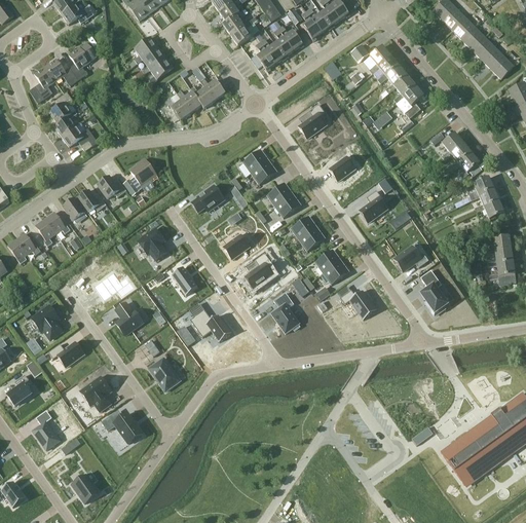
[(55,0),(52,2),(61,13),(75,3),(79,0),(55,0)]
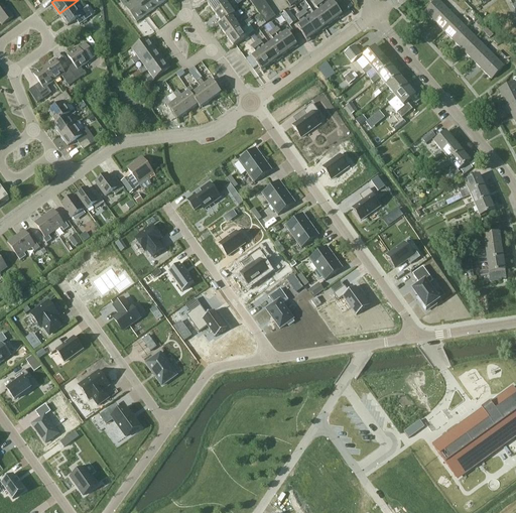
[(120,0),(124,5),(125,5),(137,20),(147,13),(137,0),(131,0),(128,2),(126,0),(120,0)]
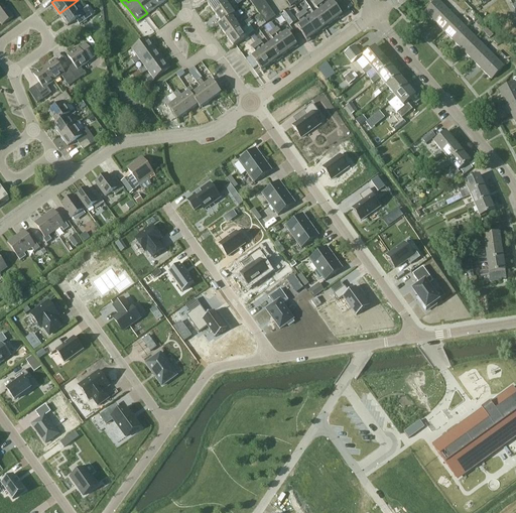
[(137,0),(147,13),(157,5),(153,0),(137,0)]
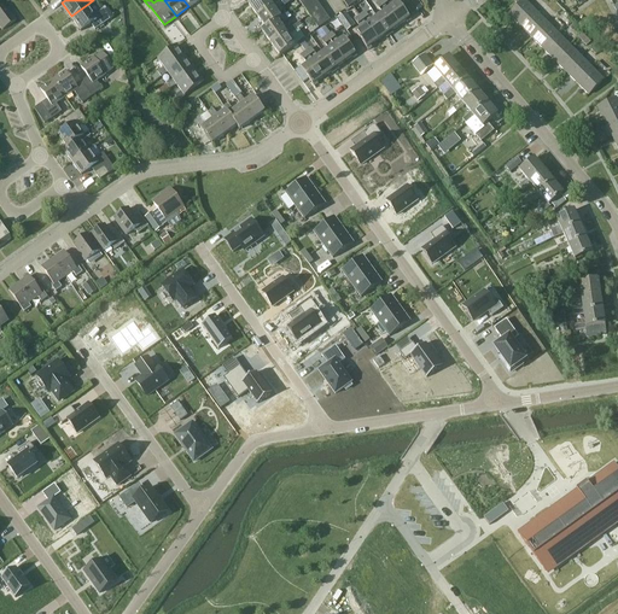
[(272,1),(270,0),(248,0),(257,12),(272,1)]
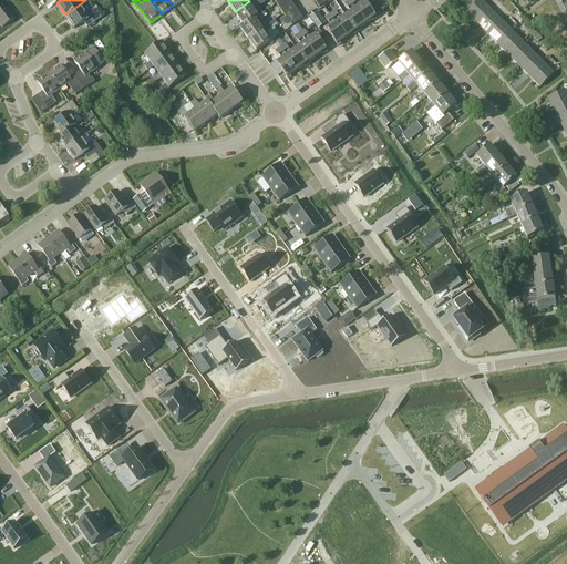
[(250,0),(249,1),(236,11),(244,22),(244,23),(258,13),(258,12),(253,6),(259,0),(250,0)]
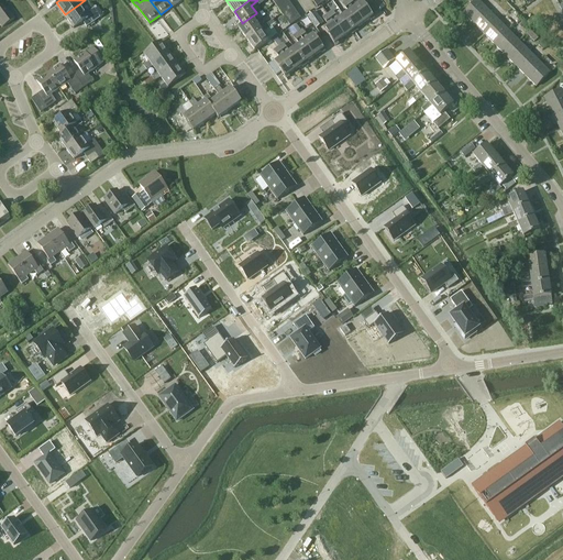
[(283,12),(294,4),(289,0),(279,7),(283,12)]
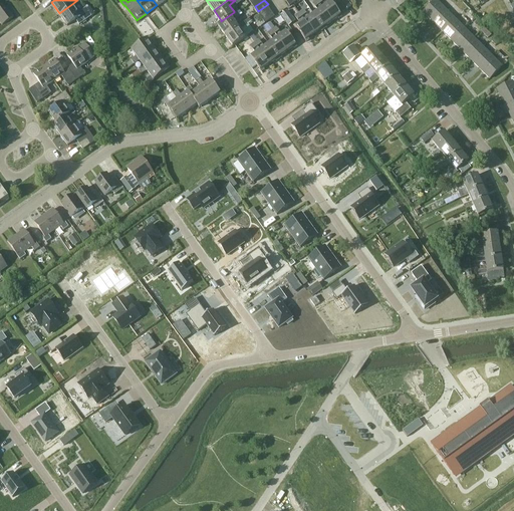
[(325,23),(331,19),(317,0),(313,0),(312,1),(317,9),(313,12),(323,26),(326,24),(325,23)]
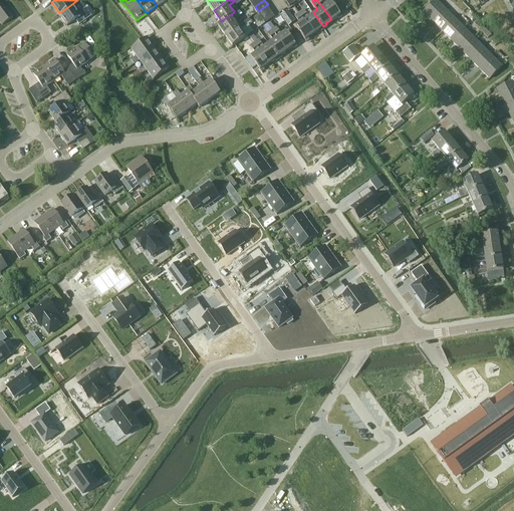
[(317,0),(331,19),(337,14),(338,16),(341,13),(331,0),(317,0)]
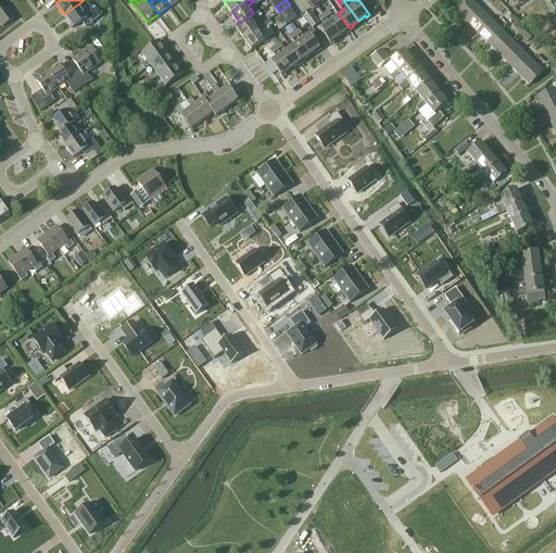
[(370,10),(375,7),(380,3),(378,0),(364,0),(370,10)]
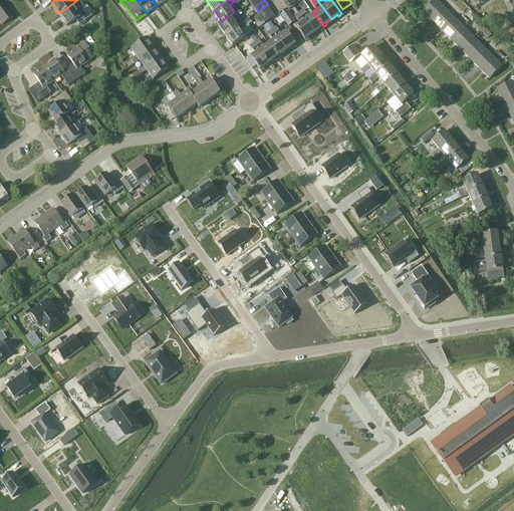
[(423,10),(433,19),(445,7),(439,0),(433,0),(431,2),(423,10)]
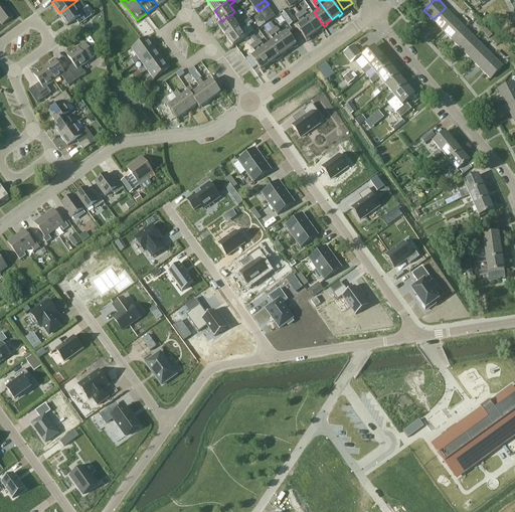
[(73,3),(59,13),(67,23),(75,17),(79,22),(95,11),(90,4),(87,6),(86,5),(78,10),(73,3)]
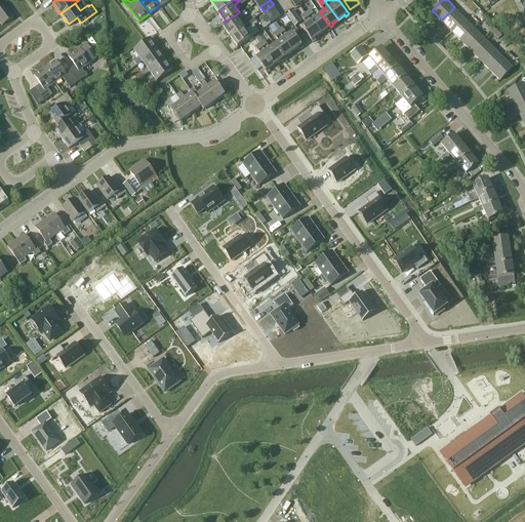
[(5,4),(0,7),(0,21),(2,24),(13,14),(5,4)]
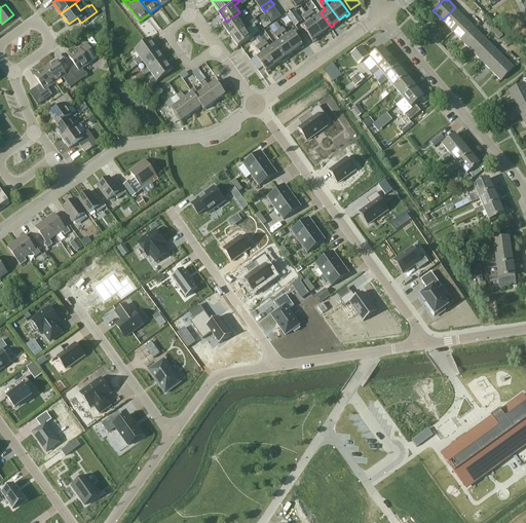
[(267,16),(277,9),(274,4),(264,11),(267,16)]
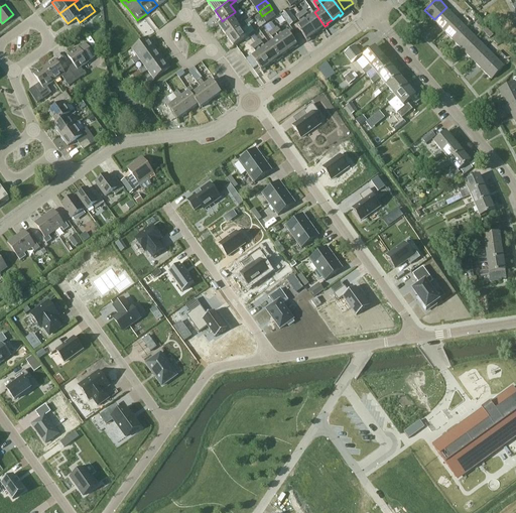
[(239,24),(234,17),(243,11),(240,7),(235,11),(235,12),(222,21),(222,20),(219,22),(226,33),(239,24)]
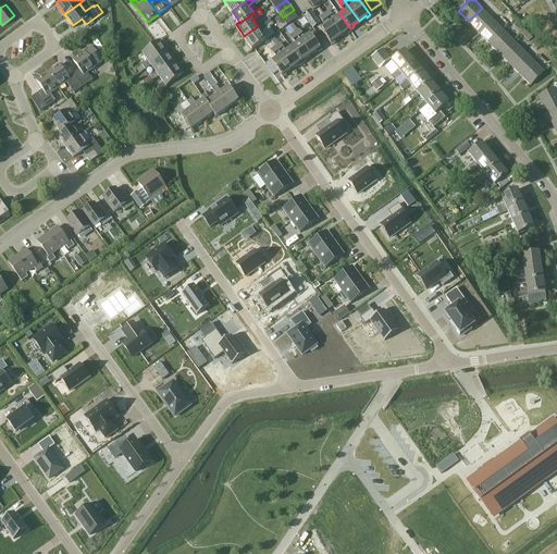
[(304,14),(312,25),(320,20),(311,8),(304,14)]
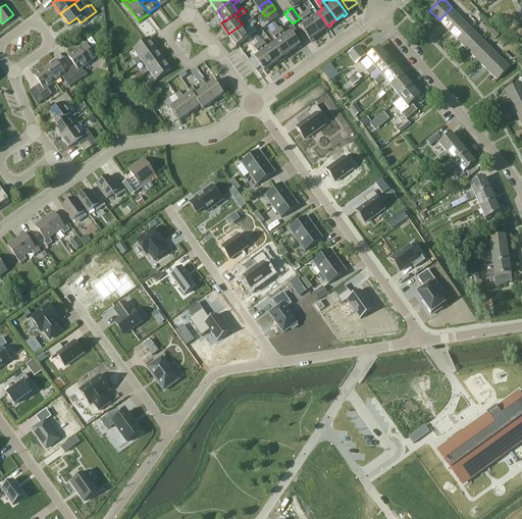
[(308,7),(304,11),(318,32),(324,28),(325,29),(328,27),(318,12),(314,15),(308,7)]
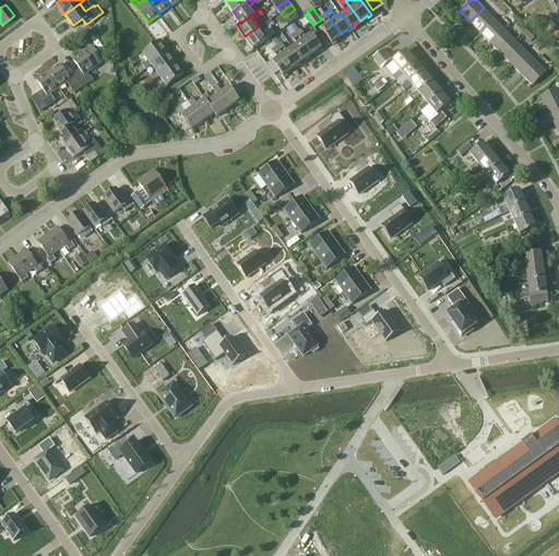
[(480,32),(495,18),(484,8),(471,21),(480,32)]
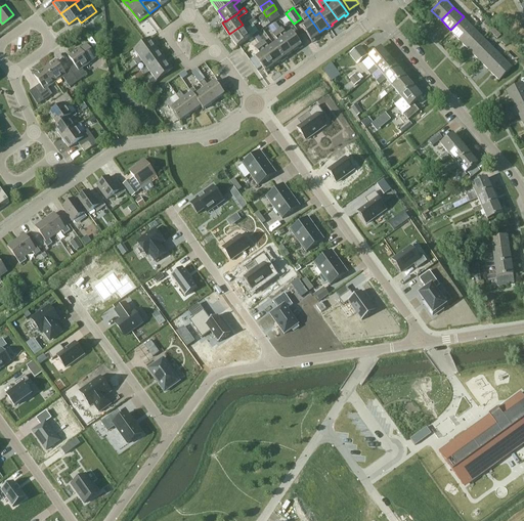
[(276,9),(266,16),(270,20),(279,14),(276,9)]
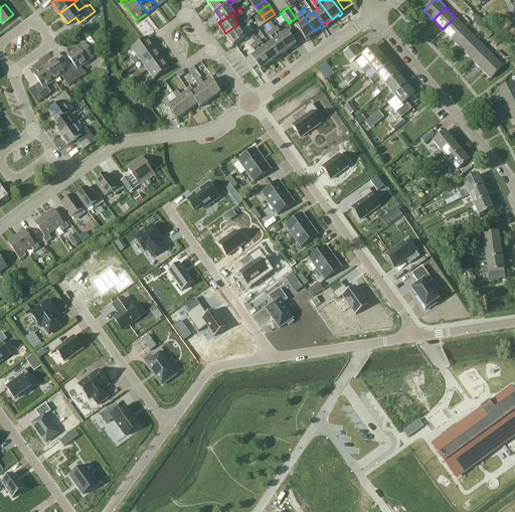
[(314,31),(300,11),(295,14),(301,21),(296,25),(307,39),(309,37),(308,36),(314,31)]
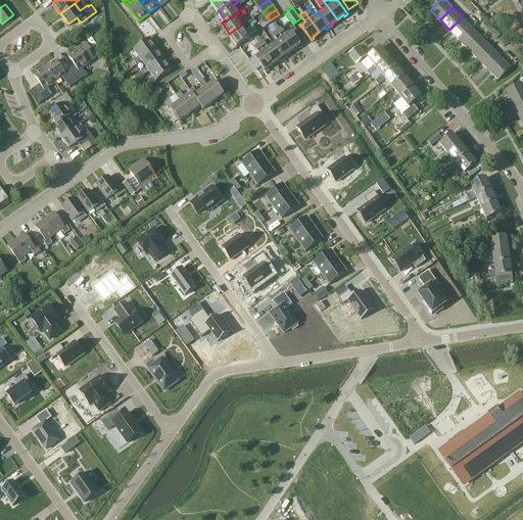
[(254,15),(248,19),(251,24),(257,19),(254,15)]
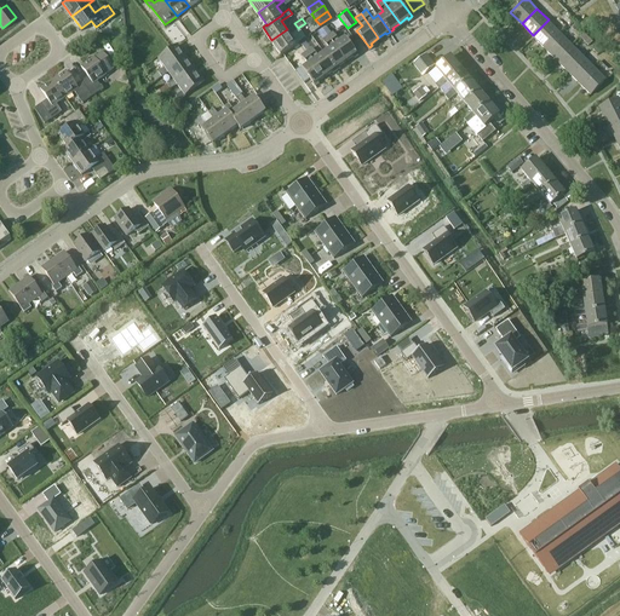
[(545,46),(560,32),(549,19),(533,35),(545,46)]
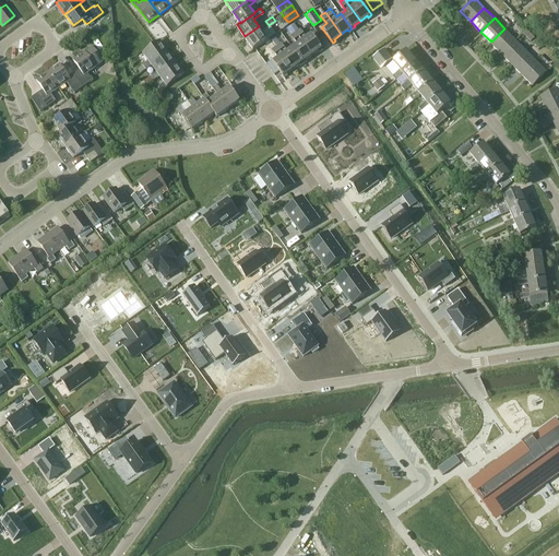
[(265,21),(259,26),(245,36),(253,47),(266,37),(262,31),(269,25),(265,21)]
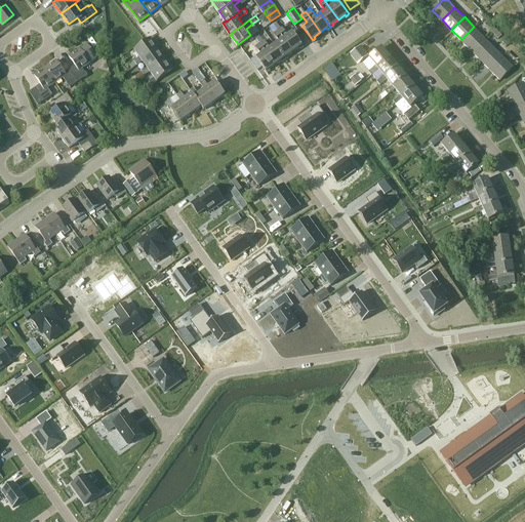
[(273,23),(278,29),(292,49),(298,45),(299,47),(303,44),(292,30),(287,33),(282,26),(281,27),(276,21),(273,23)]
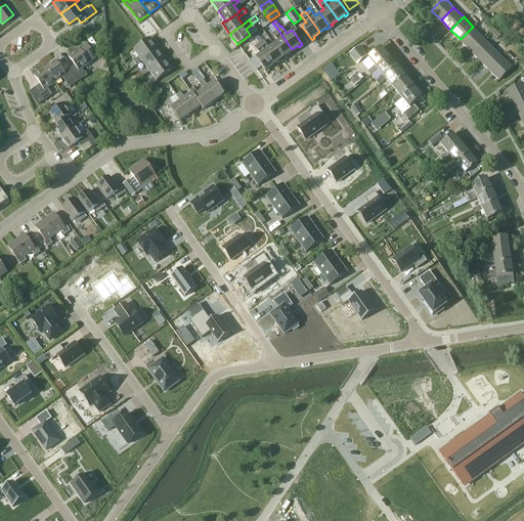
[(490,30),(496,37),(500,33),(494,26),(490,30)]
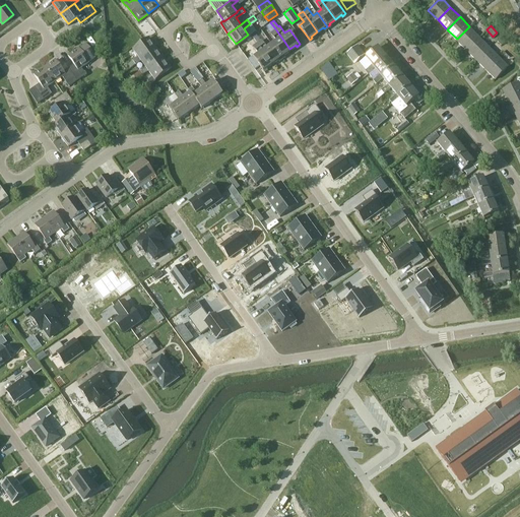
[(466,49),(479,36),(469,26),(457,39),(466,49)]
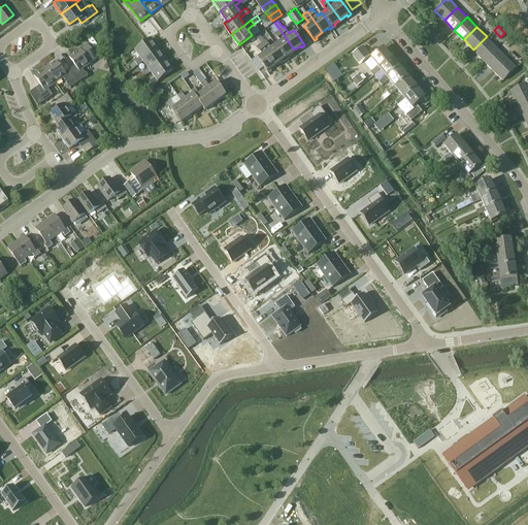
[(294,50),(279,29),(274,32),(281,39),(275,43),(286,58),(289,56),(288,54),(294,50)]
